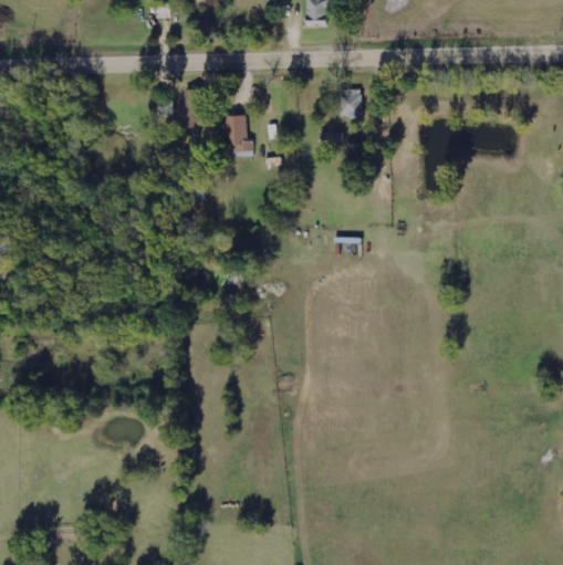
[(306,0),(306,25),(329,27),(329,0),(306,0)]
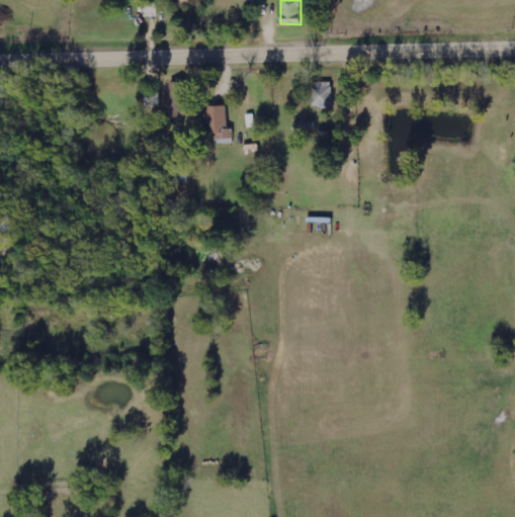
[(143,17),(154,17),(155,4),(144,4),(143,17)]
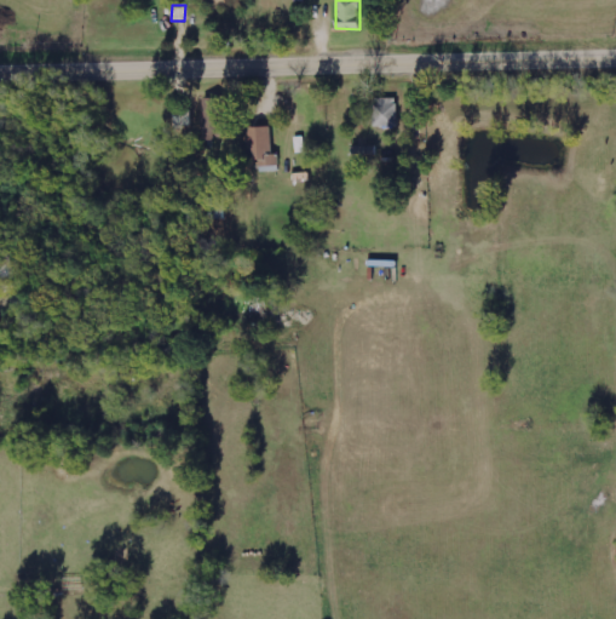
[(205,135),(226,135),(228,98),(205,97),(205,135)]
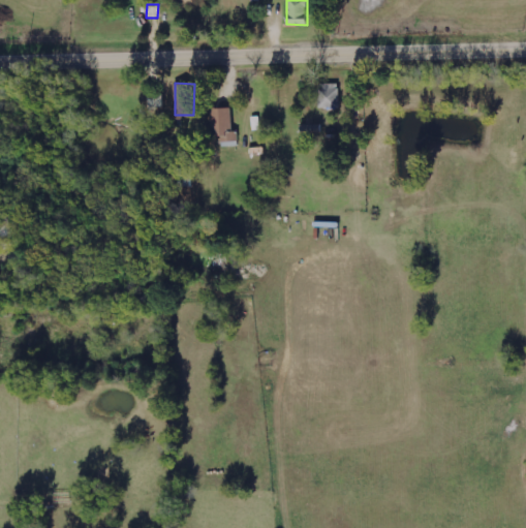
[(317,85),(318,109),(336,107),(336,84),(317,85)]
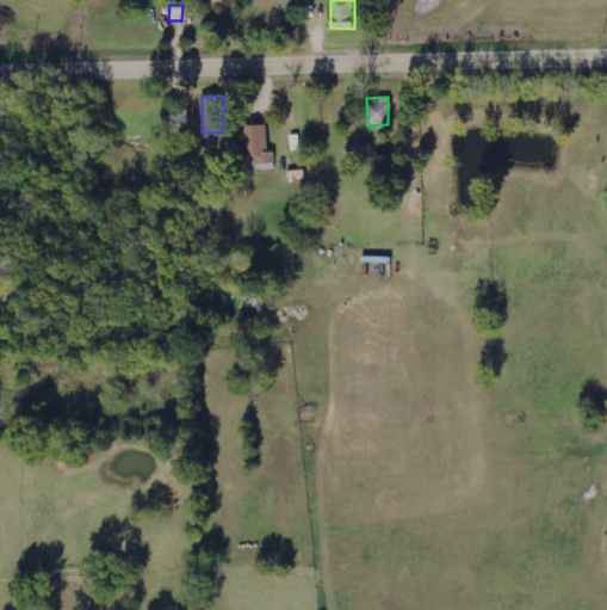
[(185,123),(186,109),(171,108),(169,123),(185,123)]
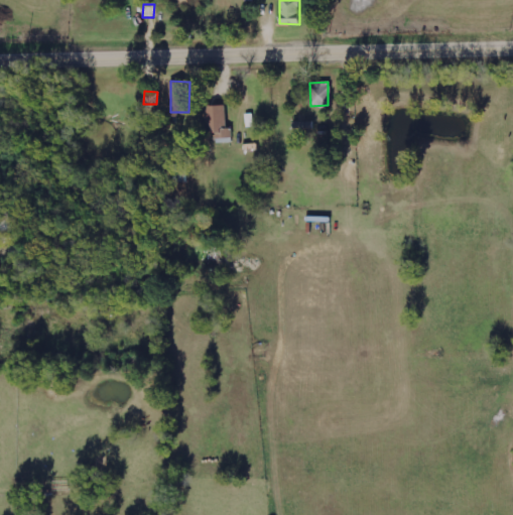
[(211,143),(231,142),(231,128),(226,128),(225,105),(210,106),(211,143)]
